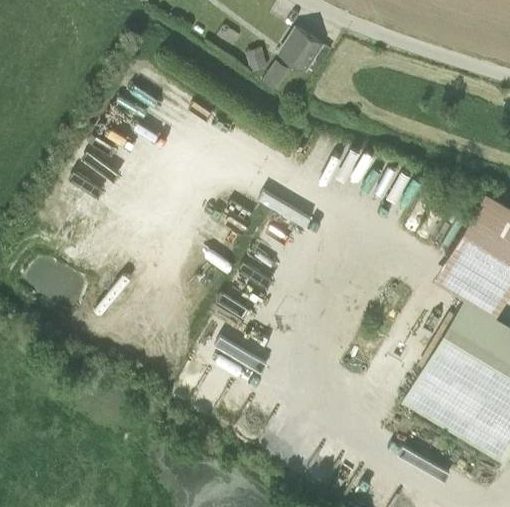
[(280,58),(305,74),(323,46),(298,30),(280,58)]
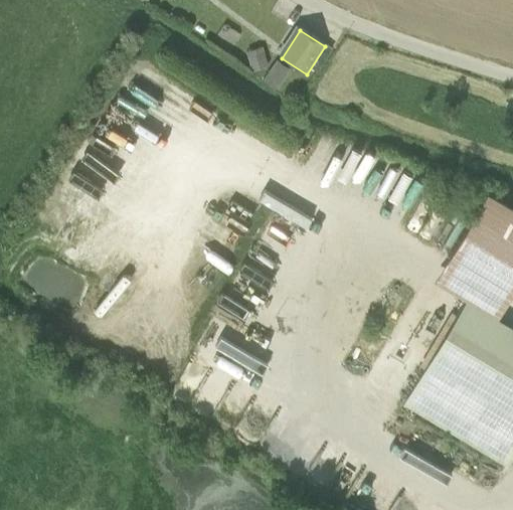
[(267,50),(249,53),(251,70),(269,68),(267,50)]
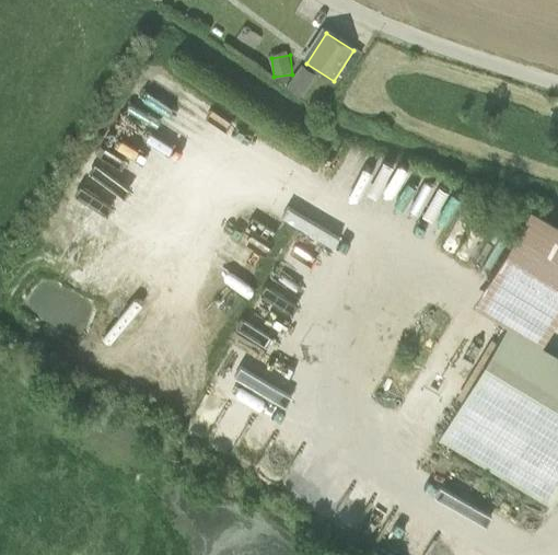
[(287,88),(303,99),(315,79),(299,69),(287,88)]
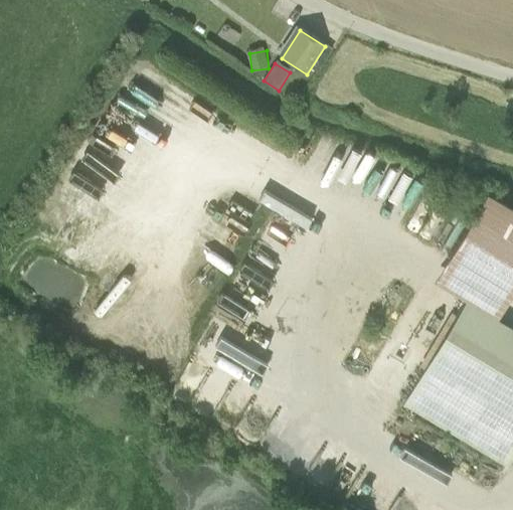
[(512,212),(488,197),(451,260),(512,297),(512,212)]
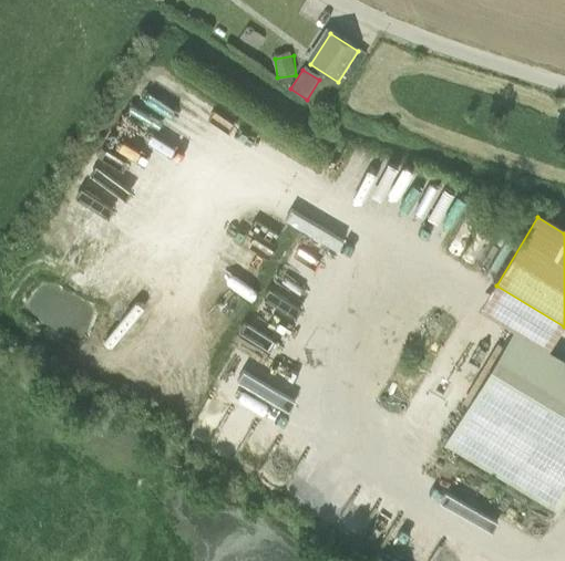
[(550,354),(564,330),(564,326),(496,286),(481,312),(515,333),(550,354)]
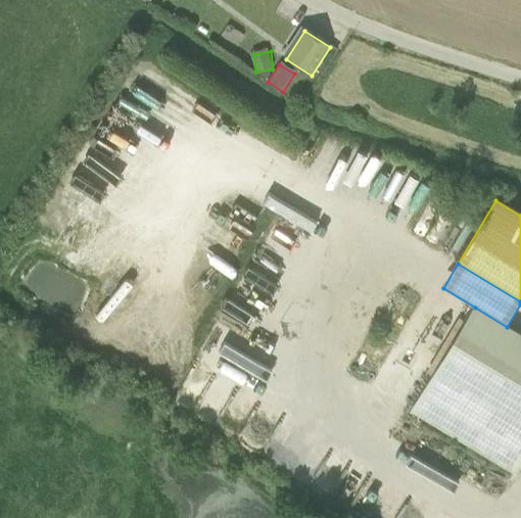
[(520,335),(507,327),(475,308),(412,413),(517,476),(520,469),(520,335)]
